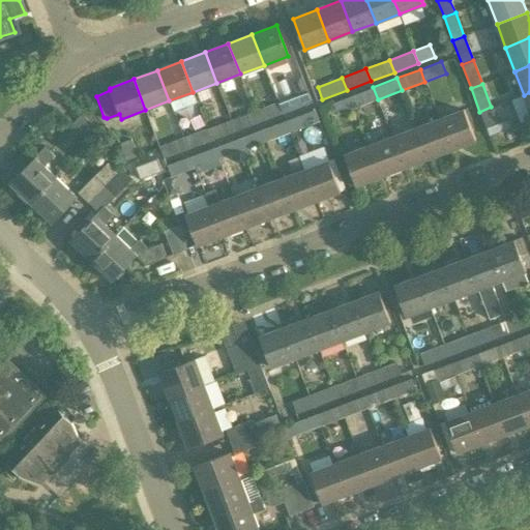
[(378,99),(373,87),(349,96),(354,109),(378,99)]
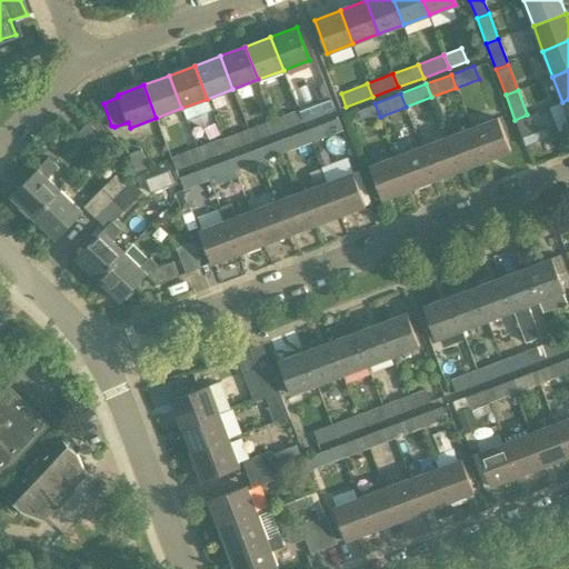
[(321,116),(317,102),(299,110),(303,122),(321,116)]
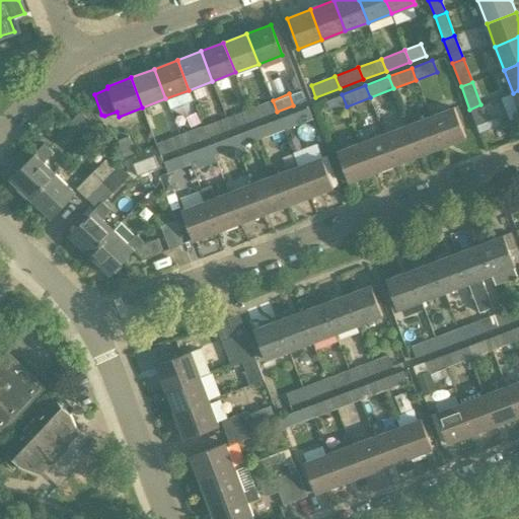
[(330,113),(347,106),(342,94),(325,100),(330,113)]
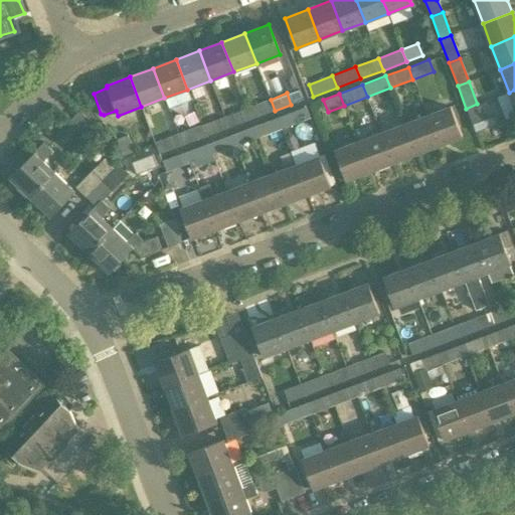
[(275,111),(271,100),(247,108),(251,119),(275,111)]
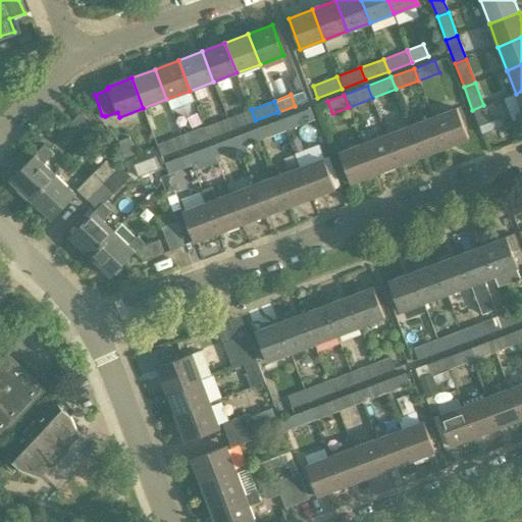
[(494,102),(484,106),(483,105),(472,110),(481,133),(504,124),(494,102)]
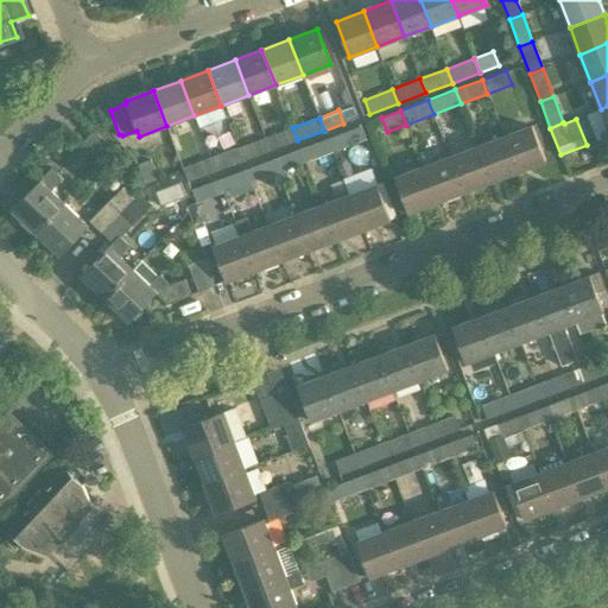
[(505,137),(518,172),(545,162),(532,126),(505,137)]
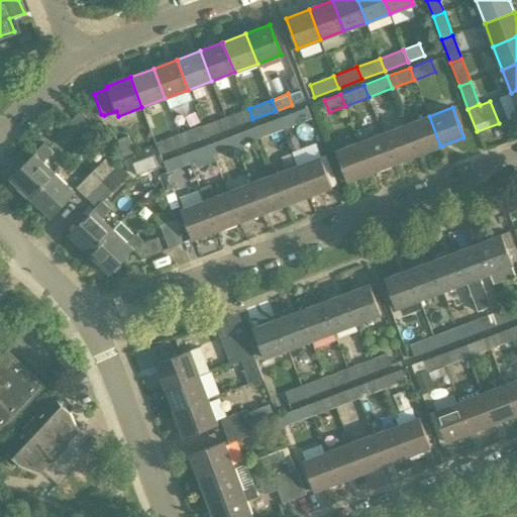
[(252,119),(248,108),(225,117),(229,128),(252,119)]
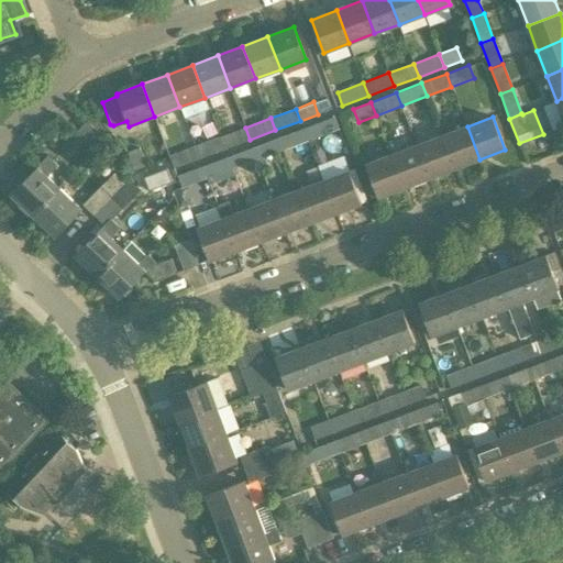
[(333,131),(329,119),(304,129),(308,141),(333,131)]
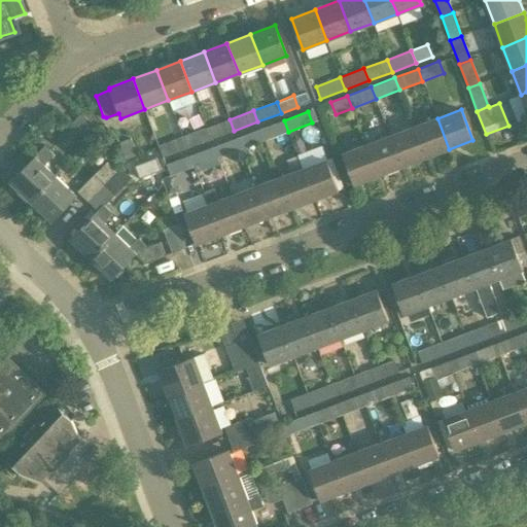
[(88,141),(98,131),(80,113),(70,125),(88,141)]
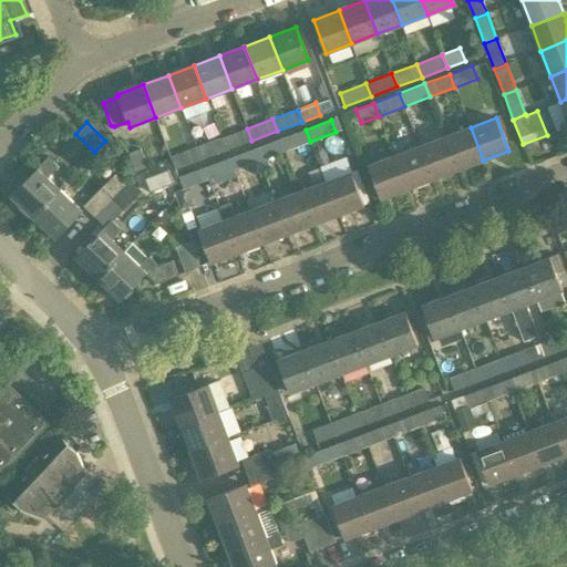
[(483,161),(471,127),(445,136),(457,169),(483,161)]
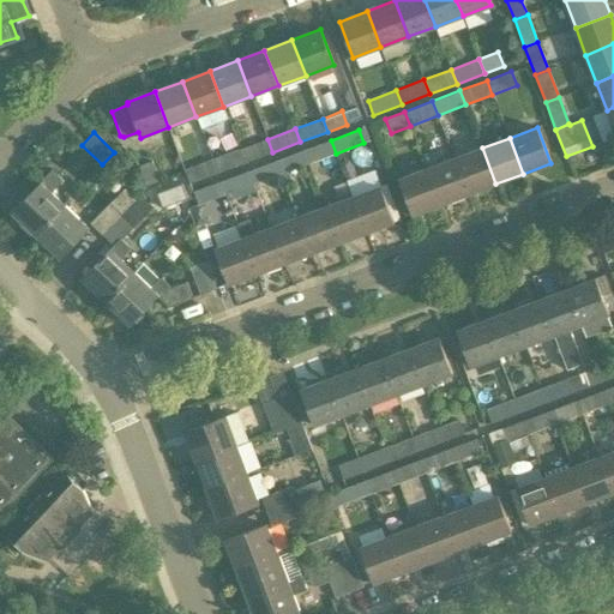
[(272,152),(268,139),(240,150),(245,163),(272,152)]
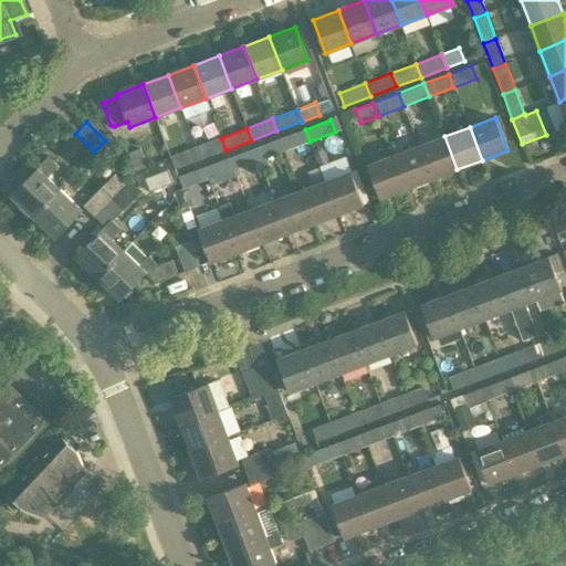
[(310,142),(305,129),(280,138),(284,152),(310,142)]
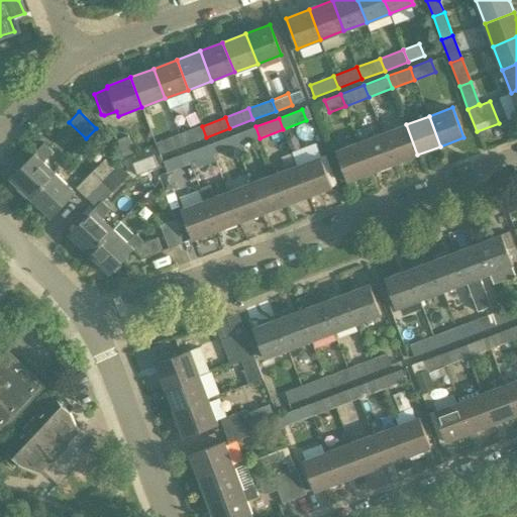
[(417,154),(406,124),(383,133),(394,164),(417,154)]
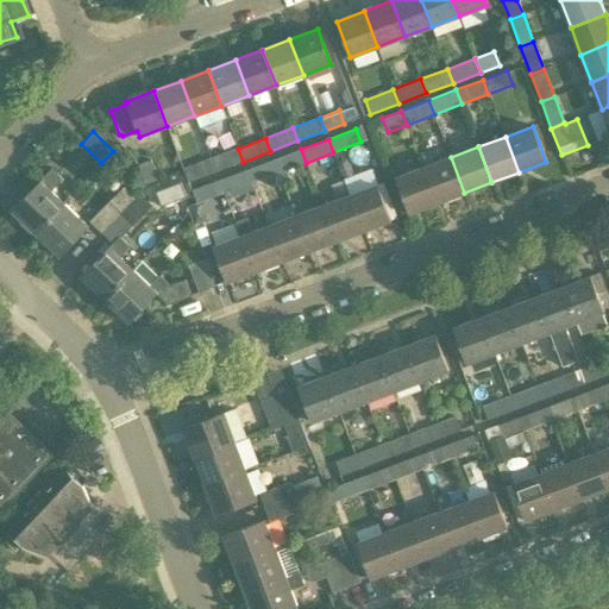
[(243,162),(238,149),(211,159),(215,171),(243,162)]
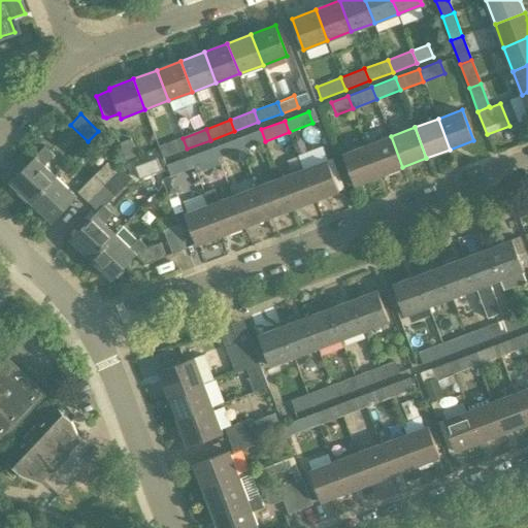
[(265,141),(261,129),(237,138),(241,150),(265,141)]
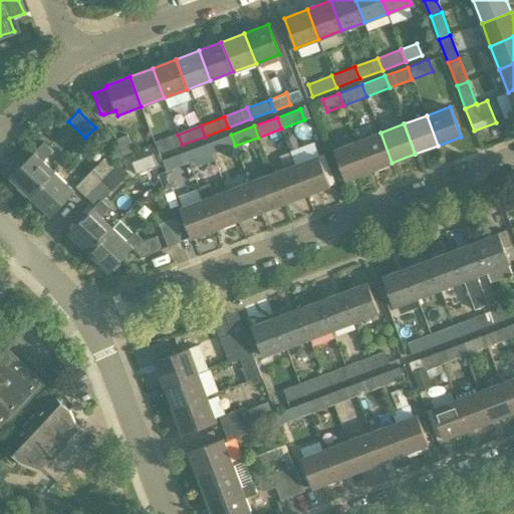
[(392,163),(380,133),(357,141),(368,171),(392,163)]
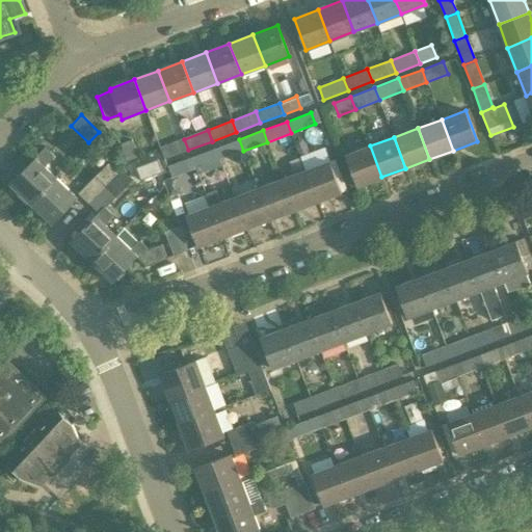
[(127,161),(138,157),(132,139),(120,144),(127,161)]
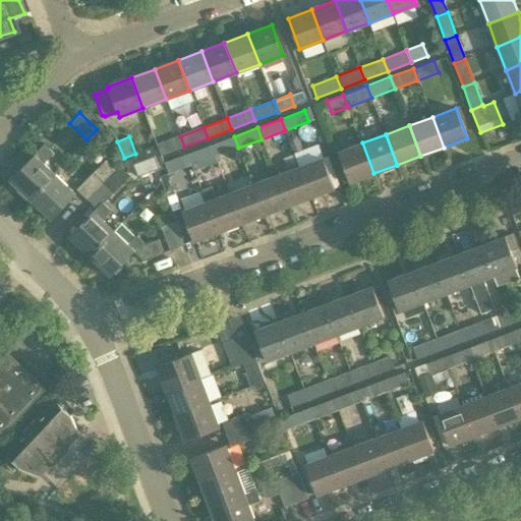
[(184,147),(180,136),(157,146),(161,156),(179,149),(184,147)]
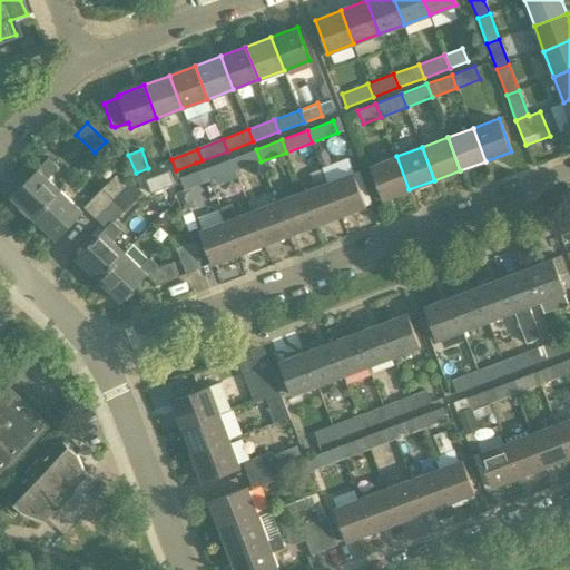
[(261,161),(256,149),(231,158),(235,172),(261,161)]
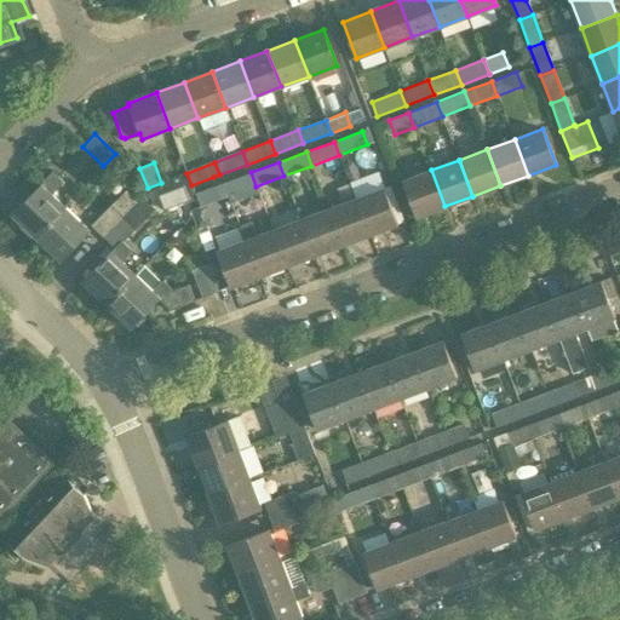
[(445,206),(431,170),(402,181),(415,217),(445,206)]
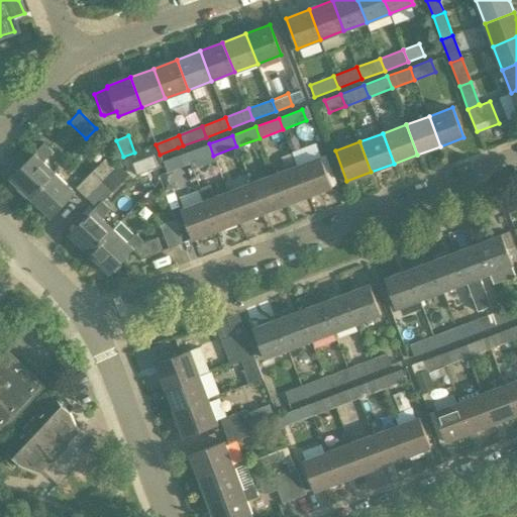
[(42,143),(33,153),(9,178),(29,198),(54,173),(42,162),(52,151),(42,143)]
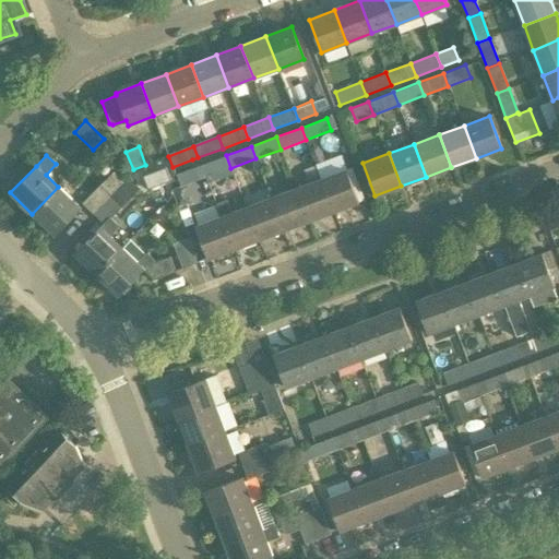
[(205,177),(207,183),(233,174),(230,168),(226,155),(201,165),(205,177)]
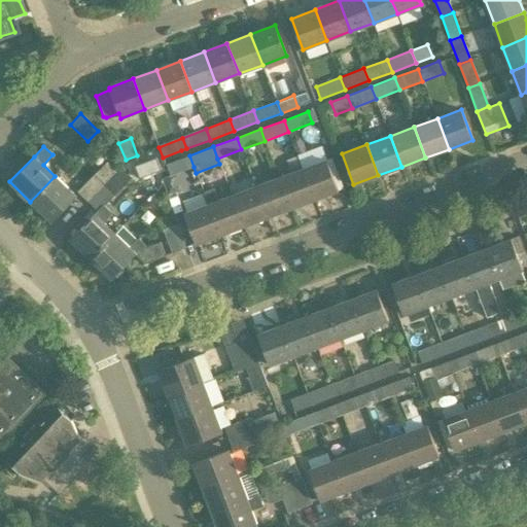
[(170,176),(194,167),(189,155),(183,157),(166,165),(170,176)]
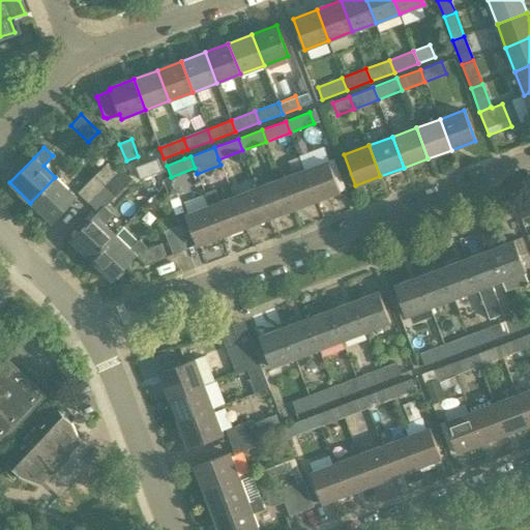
[(162,171),(156,158),(135,167),(140,180),(162,171)]
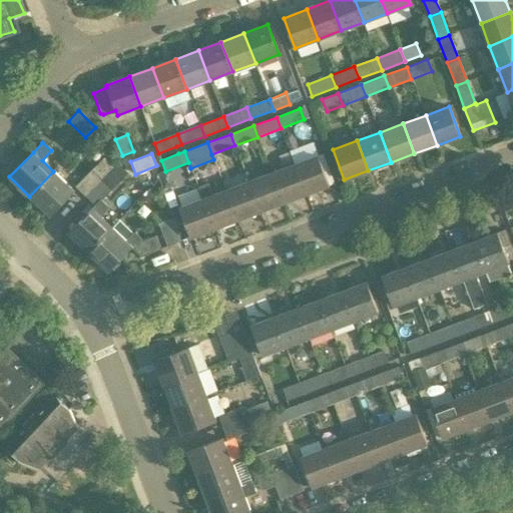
[(295,164),(306,194),(330,185),(318,155),(295,164)]
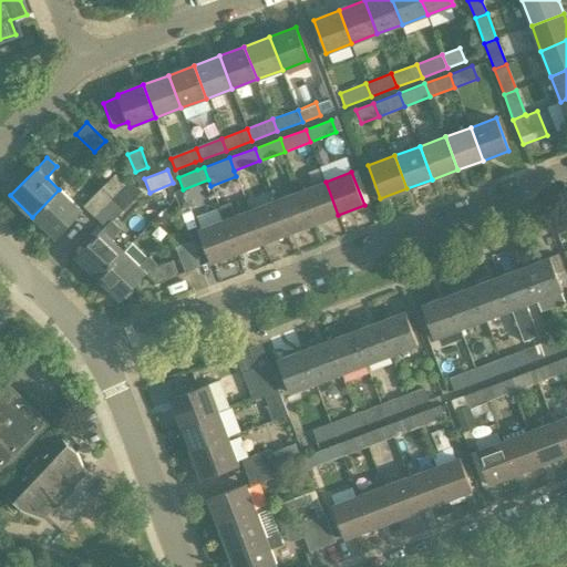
[(113,198),(121,189),(110,178),(83,206),(94,217),(113,197),(113,198)]
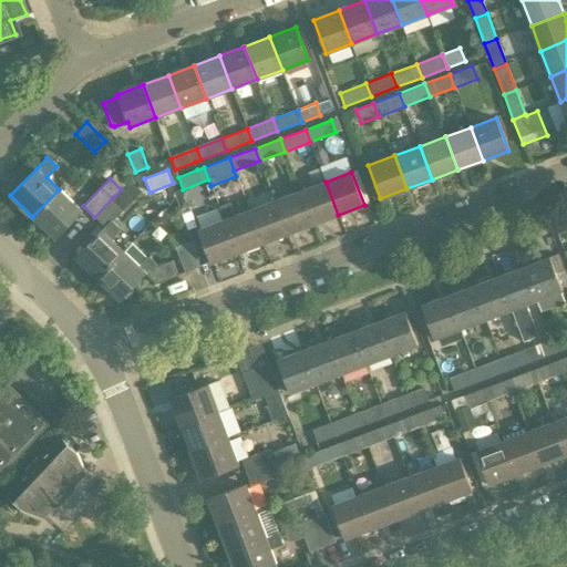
[(338,215),(326,182),(300,191),(312,225),(338,215)]
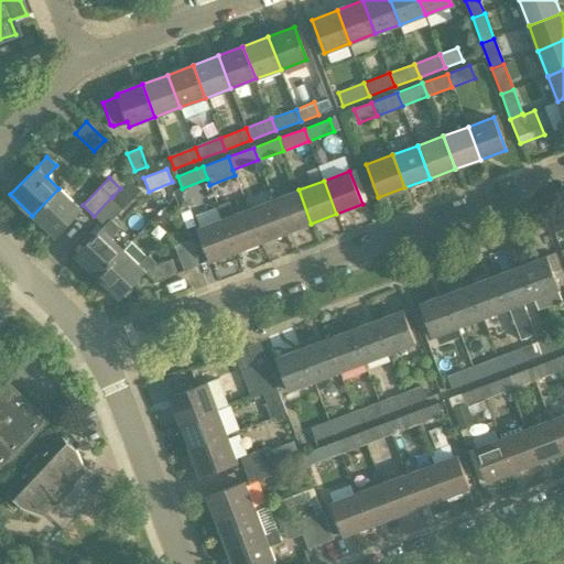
[(58,188),(32,216),(55,237),(82,209),(58,188)]
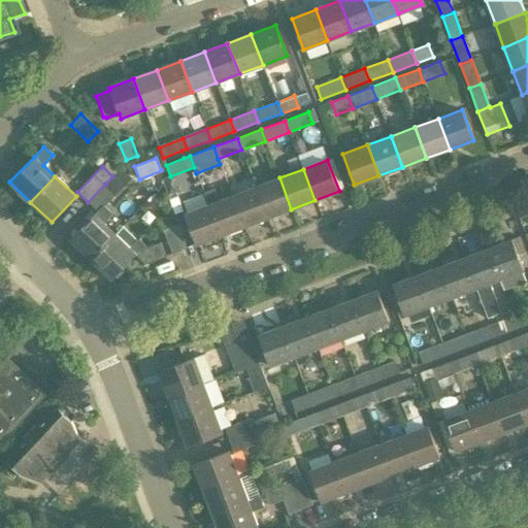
[(243,227),(267,218),(256,187),(252,176),(228,186),(232,196),(243,227)]
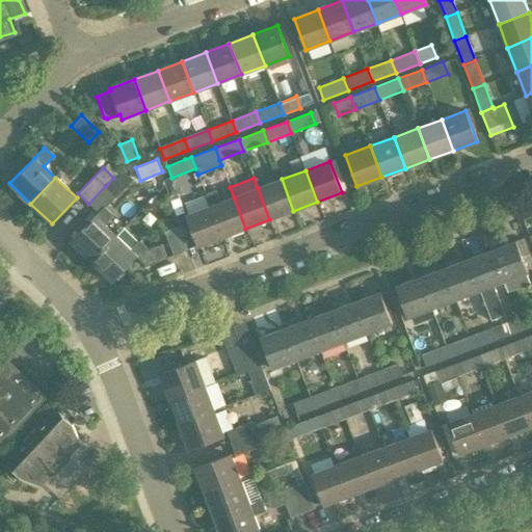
[(293,211),(282,179),(258,188),(269,219),(293,211)]
